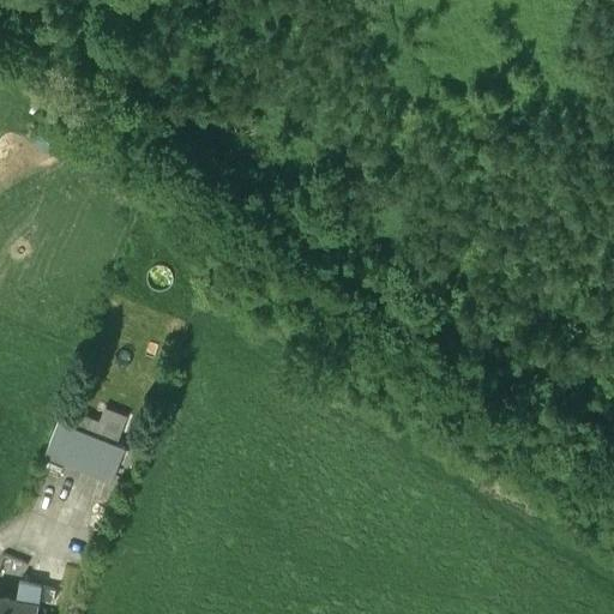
[(103,422),(65,408),(46,452),(113,480),(126,445),(98,434),(103,422)]
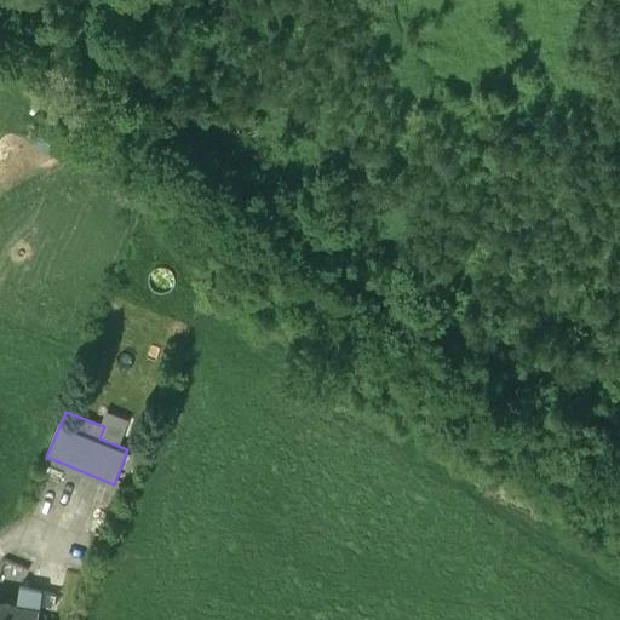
[(27,566),(13,561),(9,574),(22,579),(27,566)]
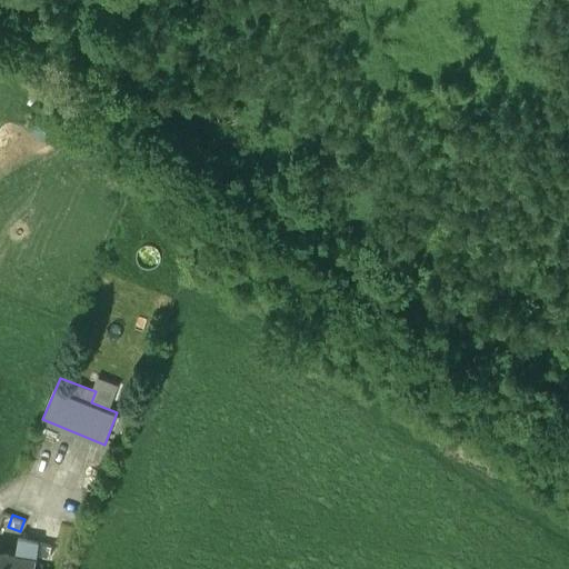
[(51,520),(45,518),(40,536),(48,538),(51,520)]
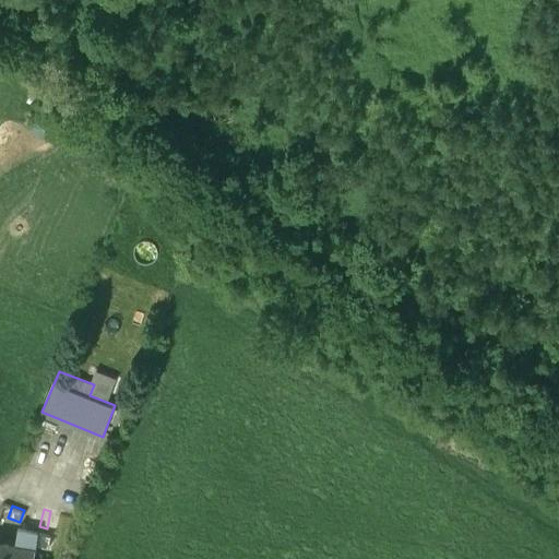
[(38,533),(21,530),(18,546),(35,549),(38,533)]
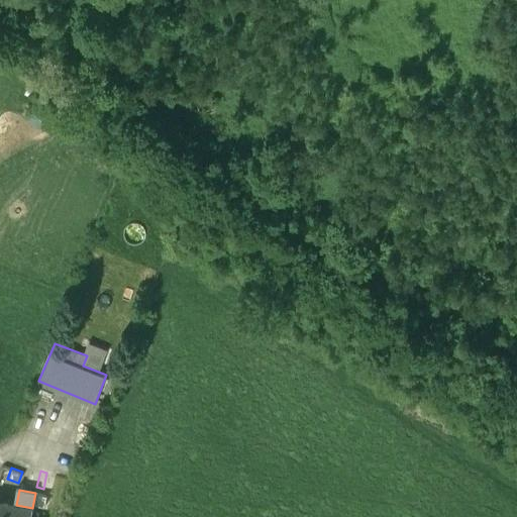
[(16,505),(0,501),(0,516),(30,516),(32,508),(16,505)]
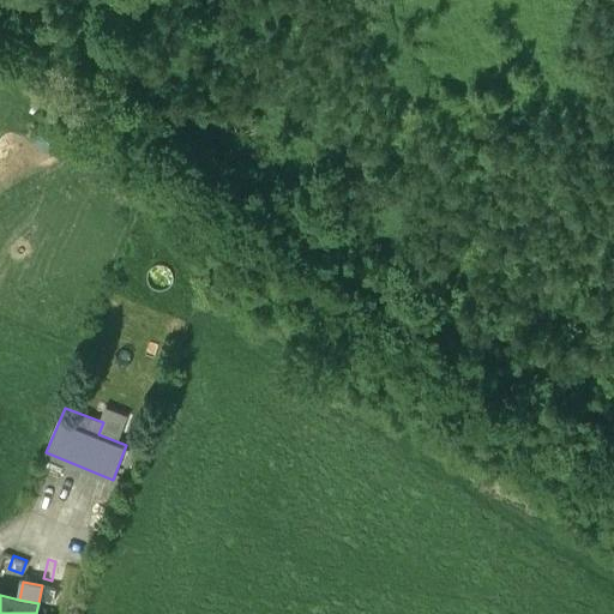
All buildings are outlined.
